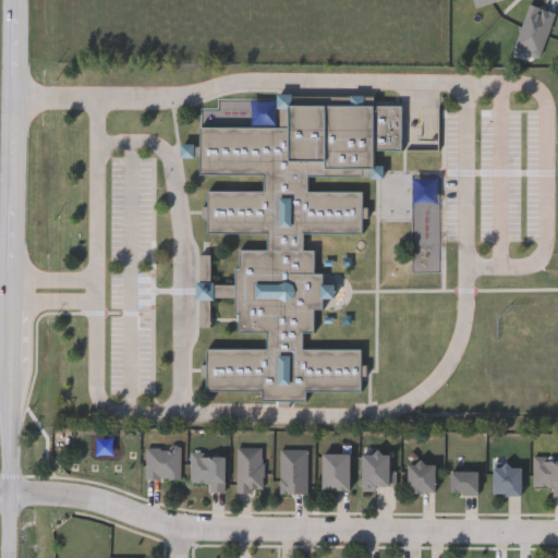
[(280,128),(280,95),(375,95),(375,106),(404,106),(404,150),(373,149),(373,165),(384,165),(384,178),(371,178),(372,174),(362,173),(362,176),(306,176),(306,191),(364,191),(363,234),(303,234),(302,249),(314,249),(314,273),(323,273),(323,284),(335,284),(335,299),(323,299),(323,308),(313,308),(313,331),(302,331),(302,349),(362,349),(362,391),(305,391),(305,401),(262,401),(262,391),(206,390),(206,348),(267,349),(267,331),(240,331),(240,313),(234,313),(234,298),(215,298),(215,301),(210,300),(210,327),(199,327),(199,300),(196,300),(196,282),(201,282),(201,254),(210,254),(210,282),(215,282),(215,284),(234,284),(234,267),(240,267),(240,249),(267,249),(267,233),(208,233),(209,190),(262,190),(262,176),(199,174),(199,126),(280,128)]
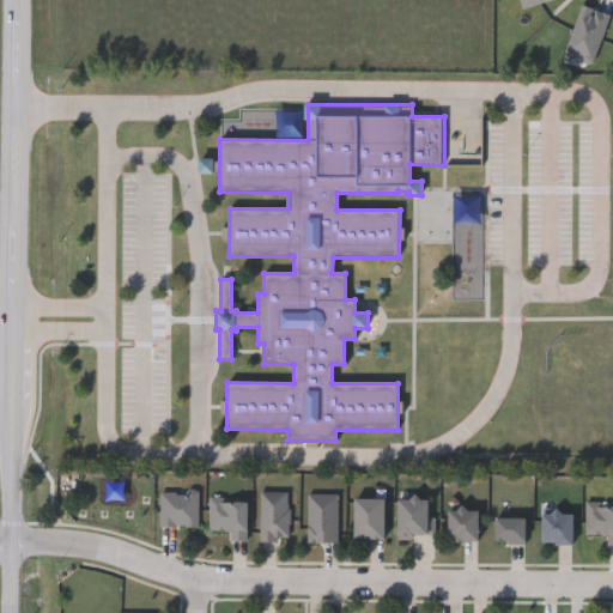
[(162,492),(199,492),(199,528),(162,528),(162,492)]
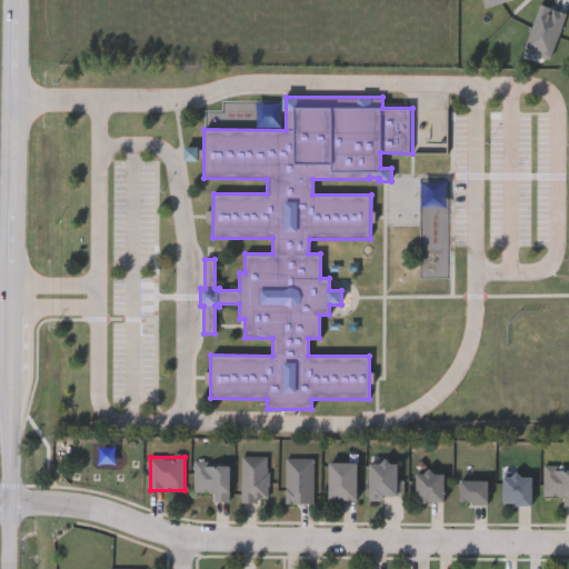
[(315,503),(286,503),(286,459),(315,459),(315,503)]
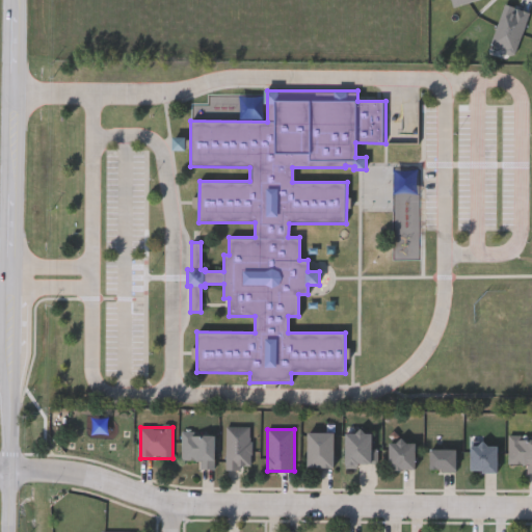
[(337,468),(310,468),(310,432),(337,432),(337,468)]
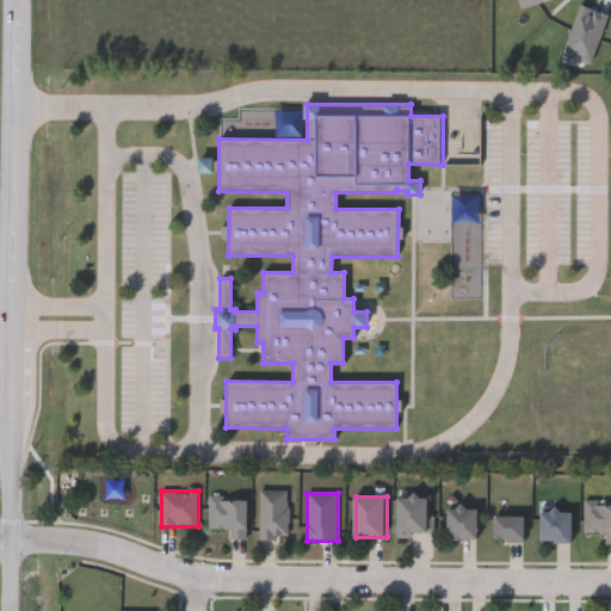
[(399,536),(399,497),(431,497),(431,536),(399,536)]
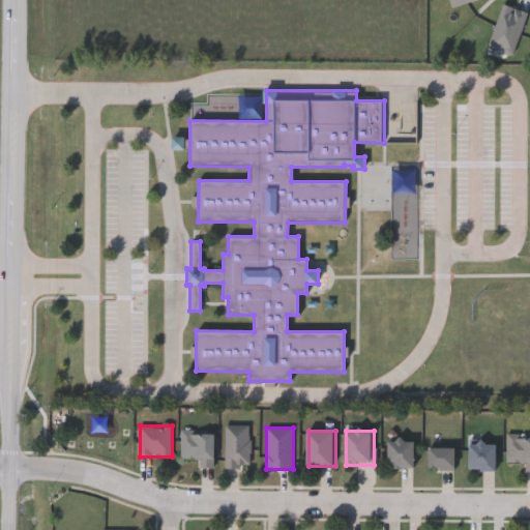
[(215,467),(200,467),(200,459),(182,459),(182,432),(215,432),(215,467)]
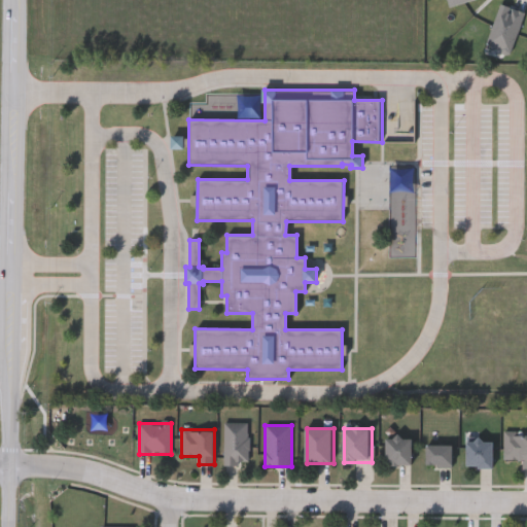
[(504,432),(525,432),(525,436),(526,436),(526,469),(524,469),(524,460),(504,460),(504,432)]
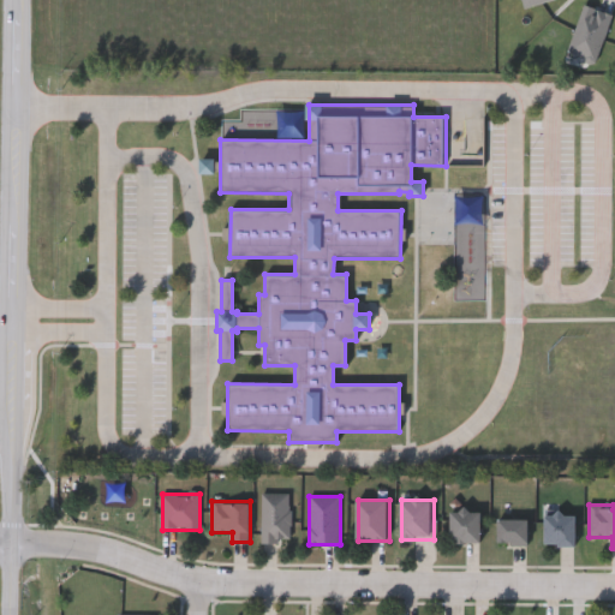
[(483,512),(483,542),(453,542),(453,512),(483,512)]
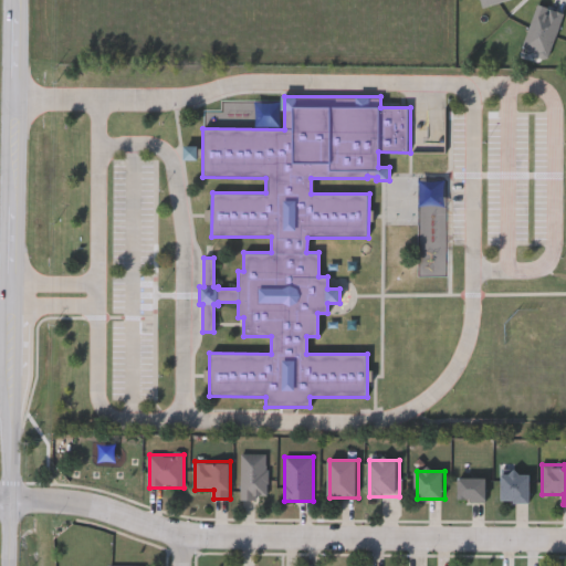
[(504,502),(504,474),(532,474),(532,502),(504,502)]
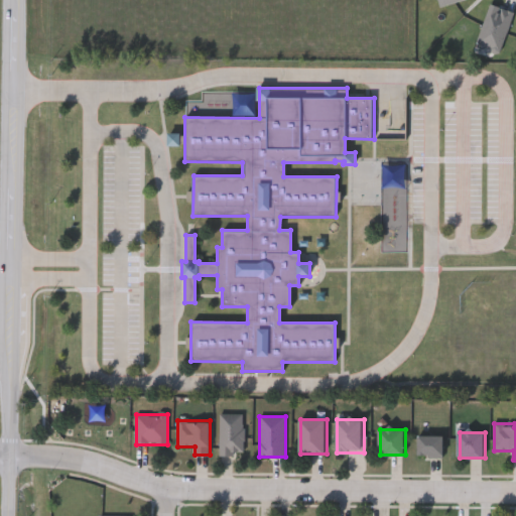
[(419,436),(444,436),(444,458),(419,458),(419,436)]
